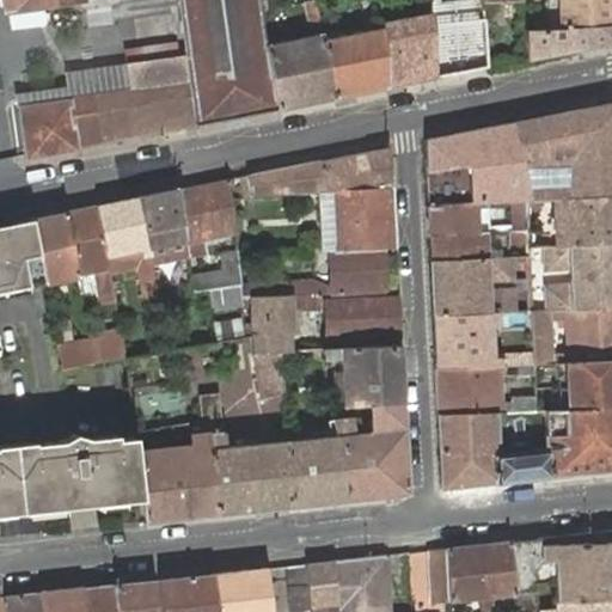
[(2,0),(4,11),(77,0),(177,0),(183,44),(185,54),(189,81),(146,89),(153,133),(276,109),(263,44),(257,0),(2,0)]
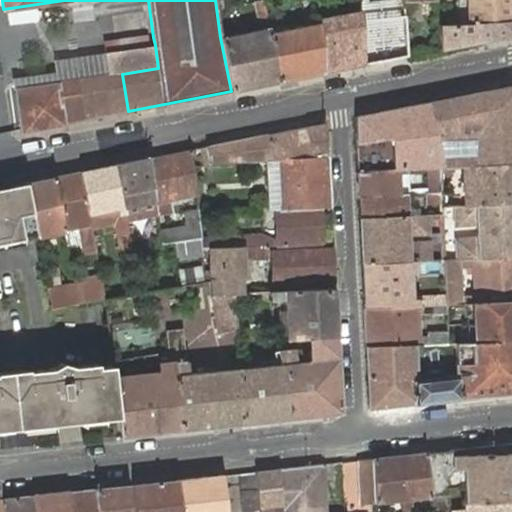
[(260,29),(220,37),(231,91),(279,81),(269,32),(268,27),(266,17),(263,1),(262,0),(256,0),(254,1),(260,29)]
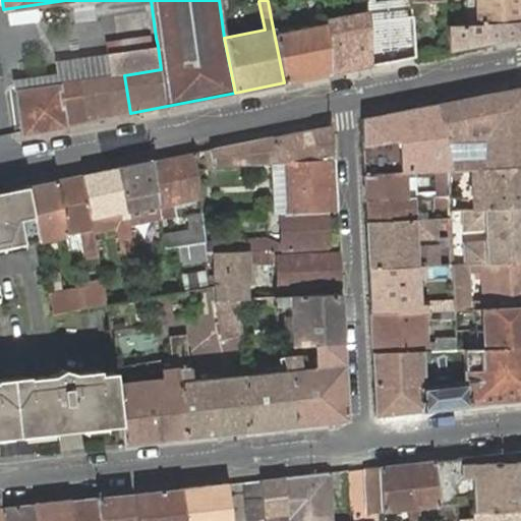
[(366,20),(368,66),(415,56),(412,15),(411,0),(410,0),(375,3),(374,0),(364,0),(364,1),(365,10),(366,20)]
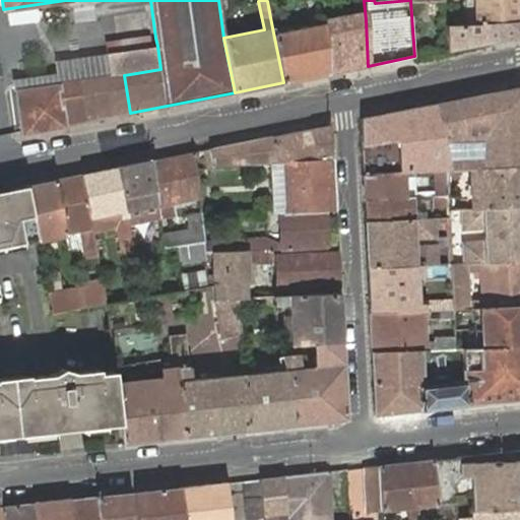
[(519,20),(519,0),(468,0),(469,24),(519,20)]
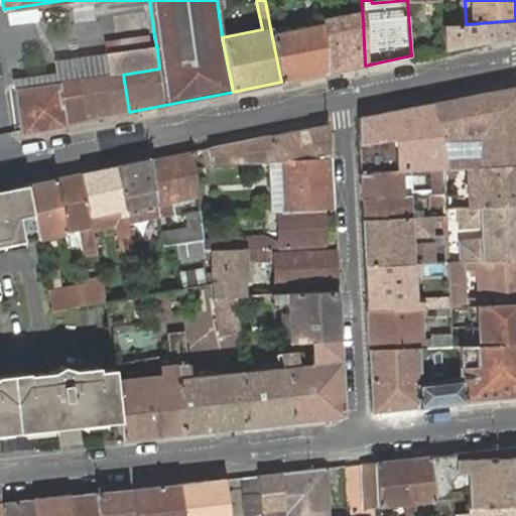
[(325,34),(326,74),(365,66),(363,20),(362,10),(321,17),(323,22),(325,34)]
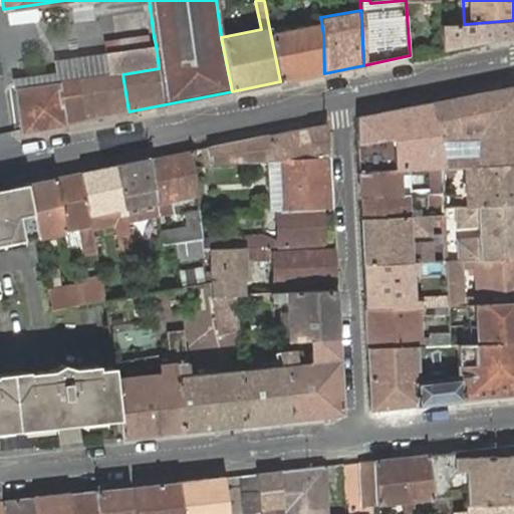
[(441,25),(441,49),(513,34),(513,20),(464,24),(441,25)]
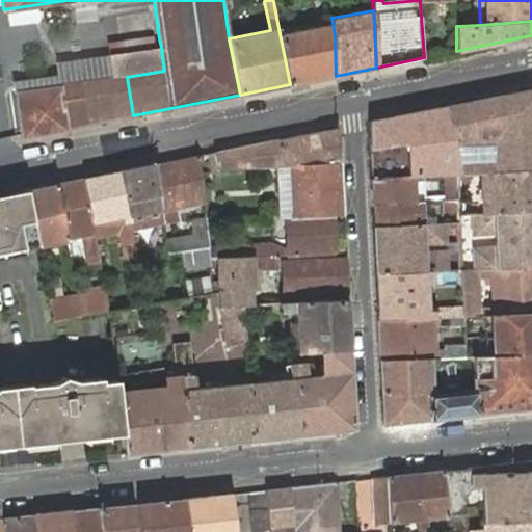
[(280,33),(290,84),(336,76),(335,35),(333,23),(289,31),(280,33)]
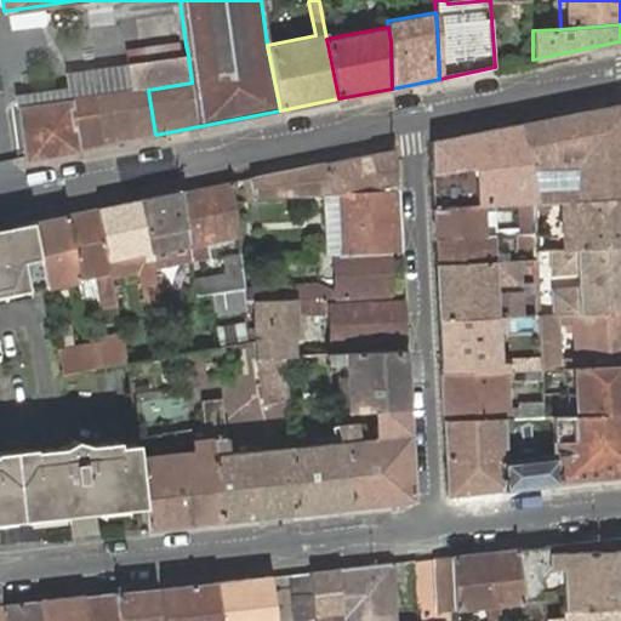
[(125,53),(127,63),(188,55),(186,45),(125,53)]
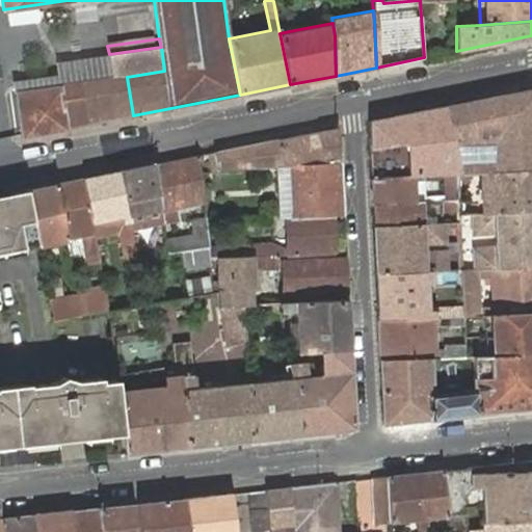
[(111,79),(127,77),(164,71),(161,47),(109,54),(111,79)]
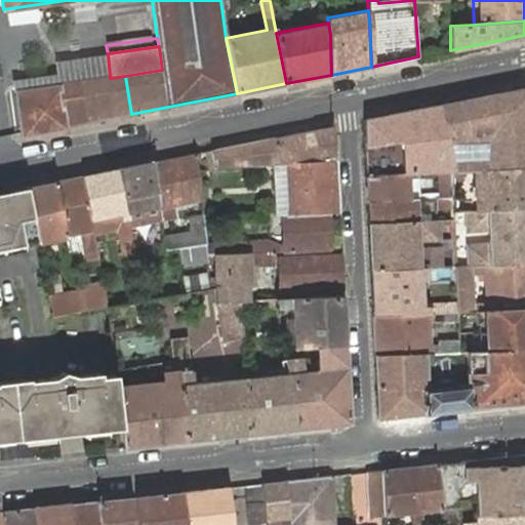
[(78,70),(79,82),(110,78),(108,53),(76,57),(78,70)]
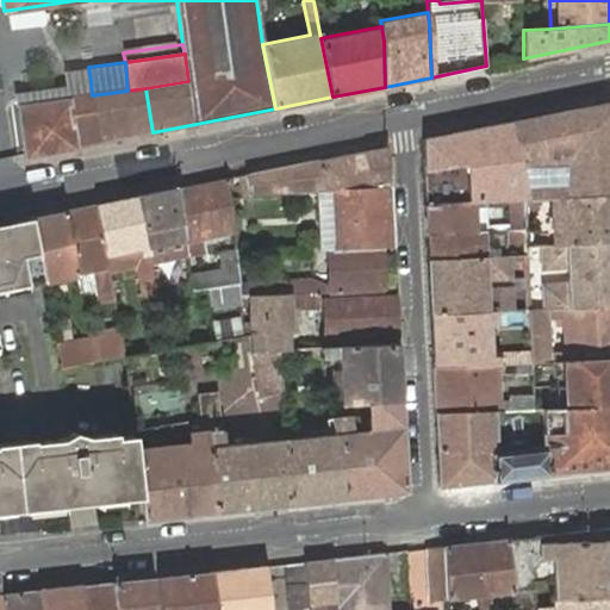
[(91,81),(16,92),(18,106),(92,95),(91,81)]
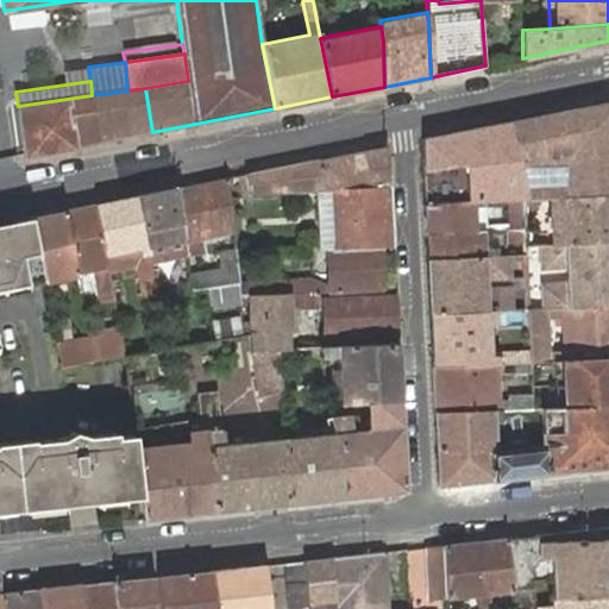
[(99,143),(152,132),(145,88),(127,90),(92,95),(99,143)]
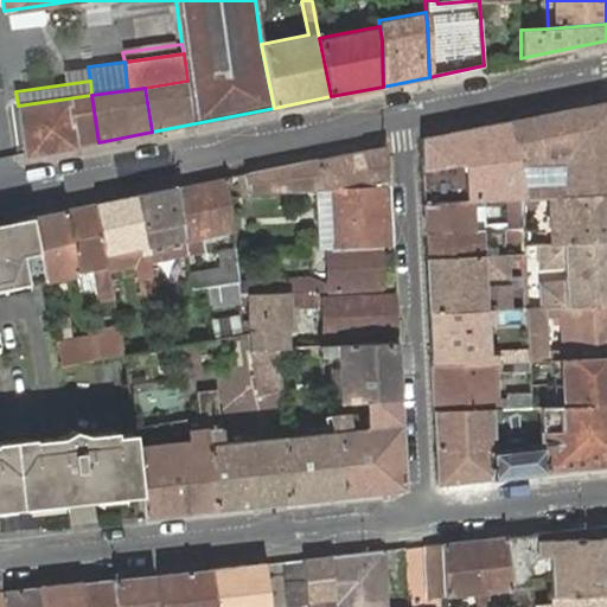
[(25,158),(98,142),(91,95),(18,106),(25,158)]
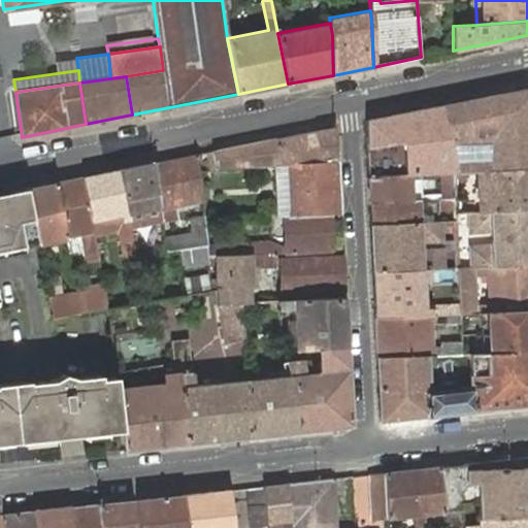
[(527,88),(489,96),(443,105),(456,172),(479,171),(527,168),(527,88)]
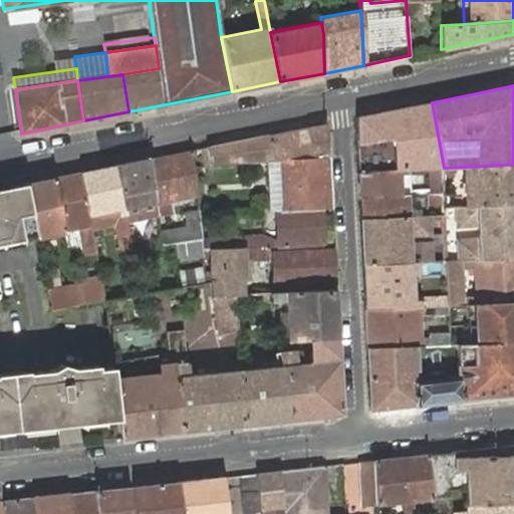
[(393,109),(356,117),(358,172),(398,170),(429,168),(440,168),(444,168),(432,102),(393,109)]
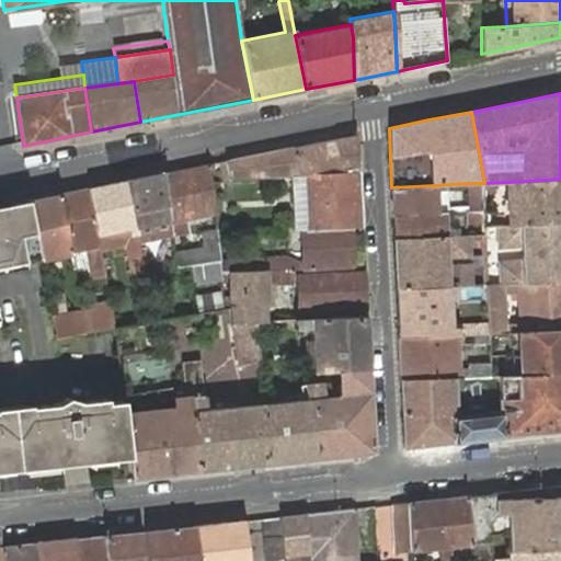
[(356,135),(292,148),(298,175),(304,174),(358,171),(356,135)]
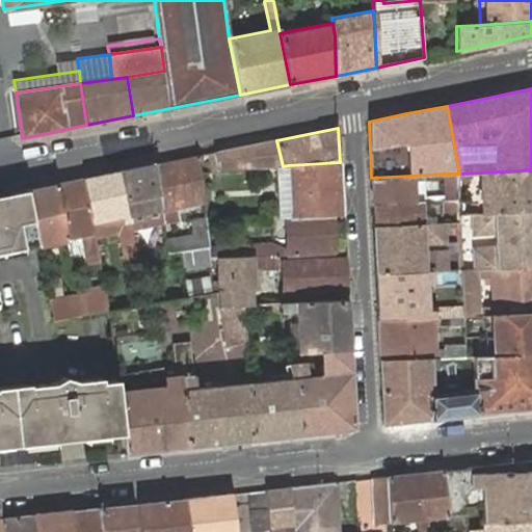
[(276,140),(214,153),(217,170),(276,166),(283,166),(276,140)]
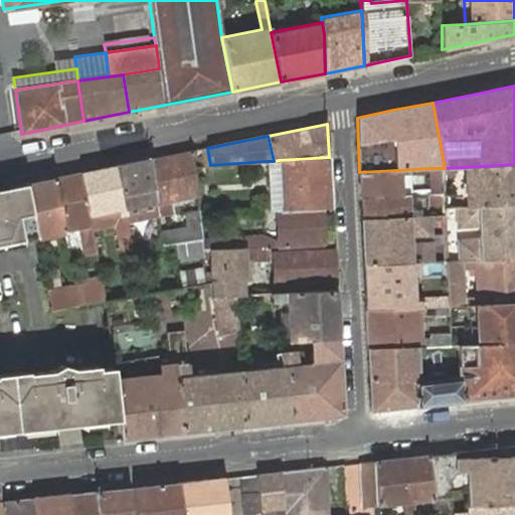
[(192,151),(151,159),(156,200),(157,203),(158,214),(171,212),(169,200),(197,195),(194,166),(192,151)]
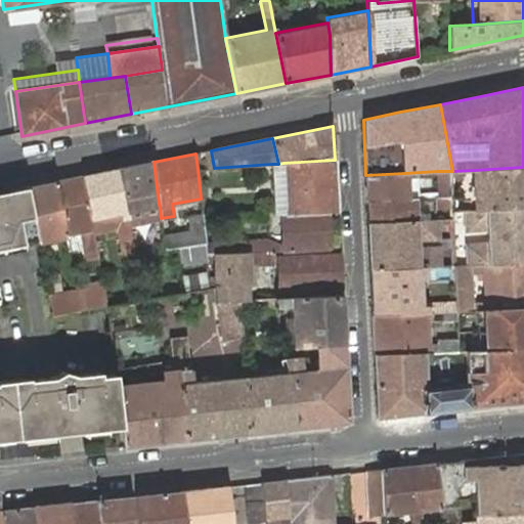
[(335,160),(284,163),(286,214),(328,212),(337,212),(335,160)]
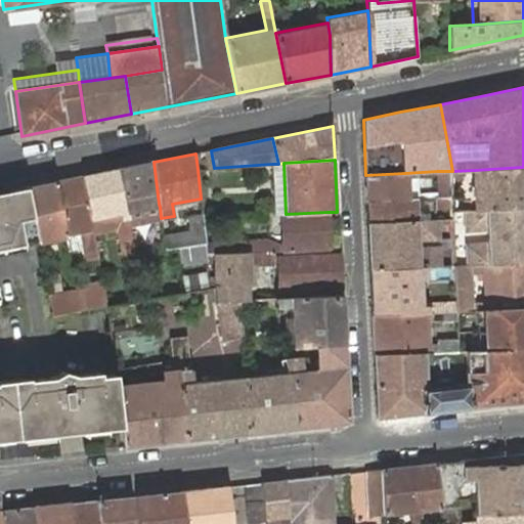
[(154,162),(118,169),(126,210),(127,211),(129,224),(161,218),(160,207),(159,204),(154,162)]
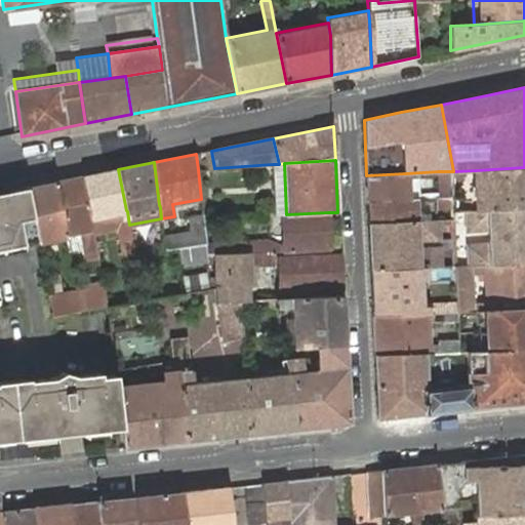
[(273,164),(275,214),(282,214),(286,214),(284,163),(279,164),(273,164)]
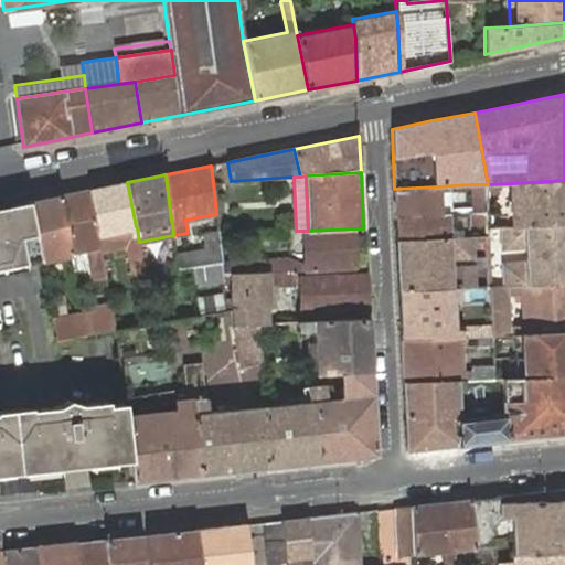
[(564,180),(512,183),(515,226),(564,224),(564,180)]
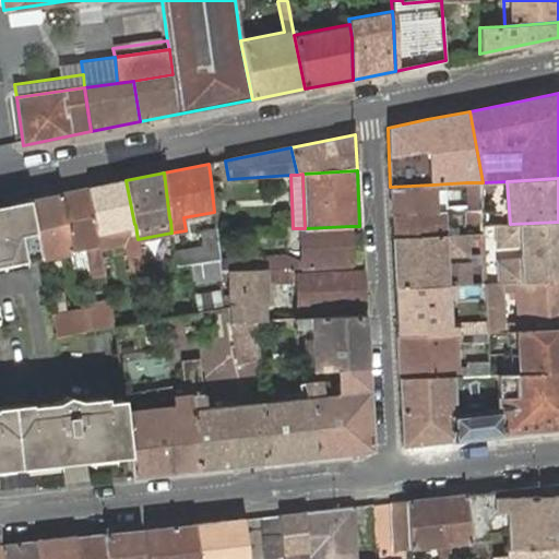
[(126,180),(87,188),(96,233),(127,226),(128,233),(125,239),(125,244),(130,266),(143,263),(138,239),(135,225),(134,224),(126,180)]
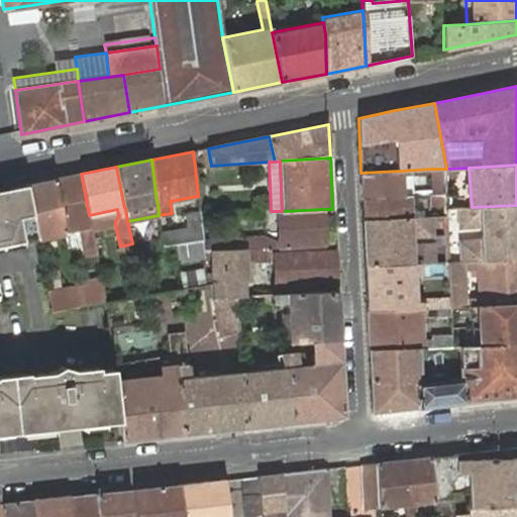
[(444,194),(442,169),(431,169),(432,195),(444,194)]
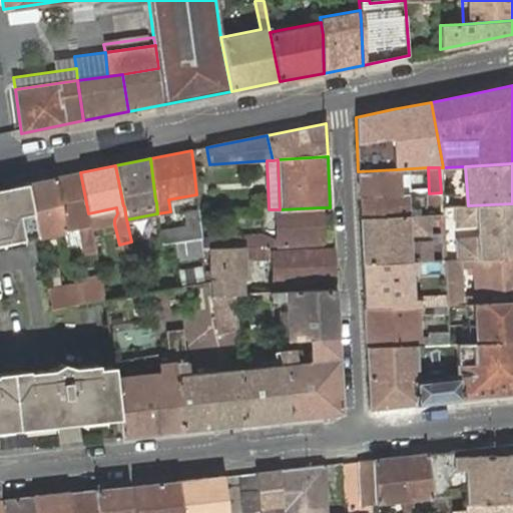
[(397,169),(358,171),(360,196),(398,194),(397,169)]
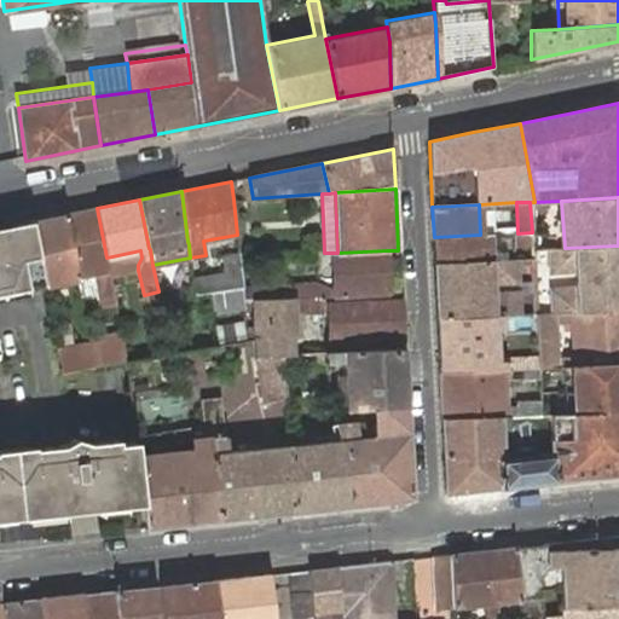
[(97,208),(64,215),(76,277),(91,275),(94,290),(94,291),(97,291),(99,306),(115,302),(113,289),(110,275),(106,258),(97,208)]
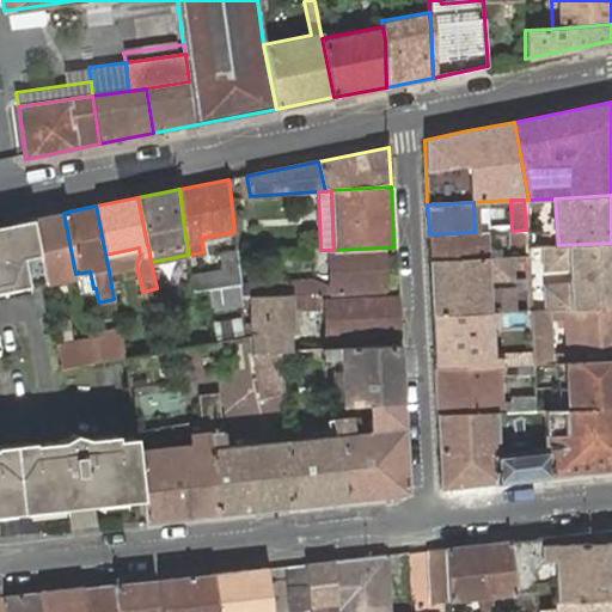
[(63,213),(31,219),(44,281),(69,276),(71,282),(77,281),(75,274),(63,213)]
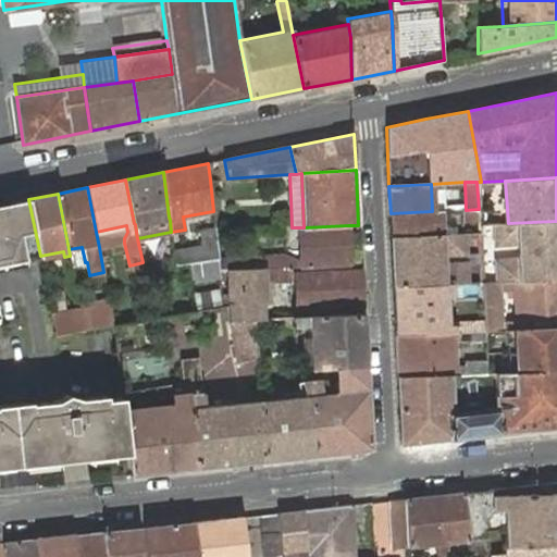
[(28,199),(0,205),(0,263),(40,257),(40,256),(28,199)]
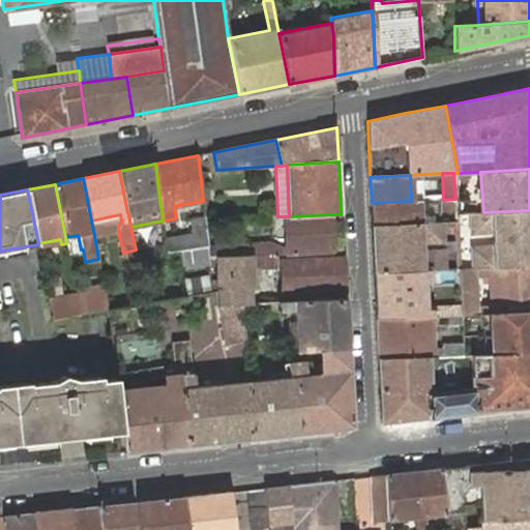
[(443,200),(442,200),(442,210),(457,209),(455,199),(443,200)]
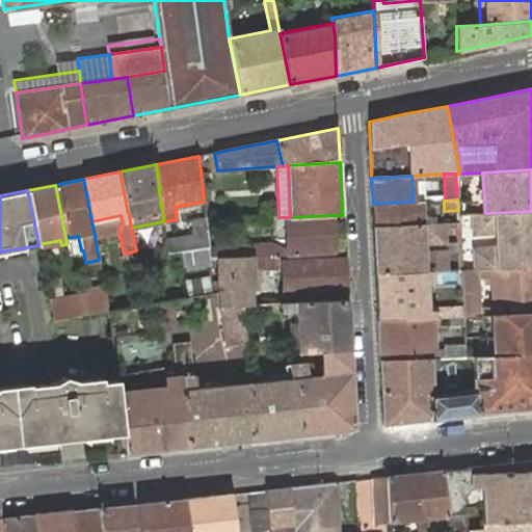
[(413,202),(373,204),(374,227),(419,224),(417,202),(413,202)]
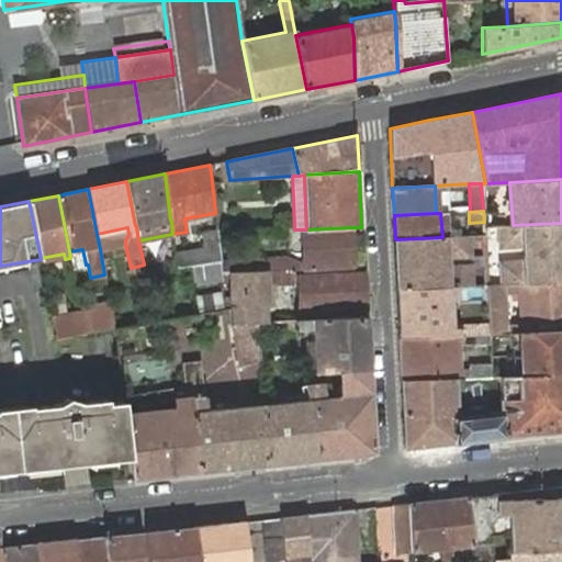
[(561,281),(561,223),(513,225),(499,225),(484,226),(485,235),(487,235),(499,235),(501,247),(523,246),(524,262),(502,263),(502,272),(489,272),(490,285),(503,284),(504,284),(514,283),(561,281)]
